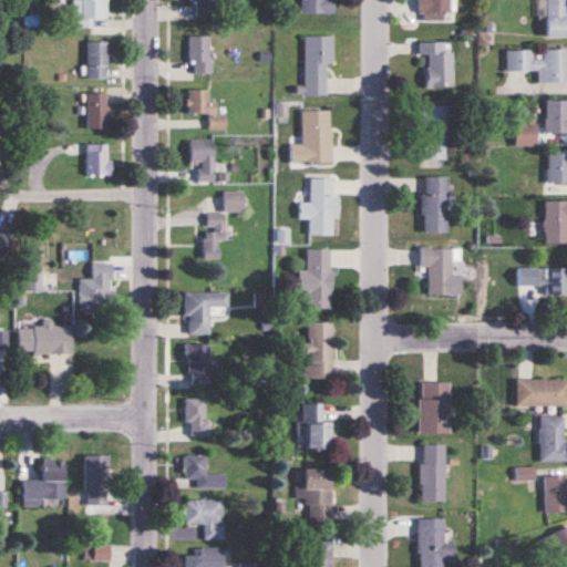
[(73,0),(73,28),(91,28),(91,19),(106,19),(106,0),(73,0)]
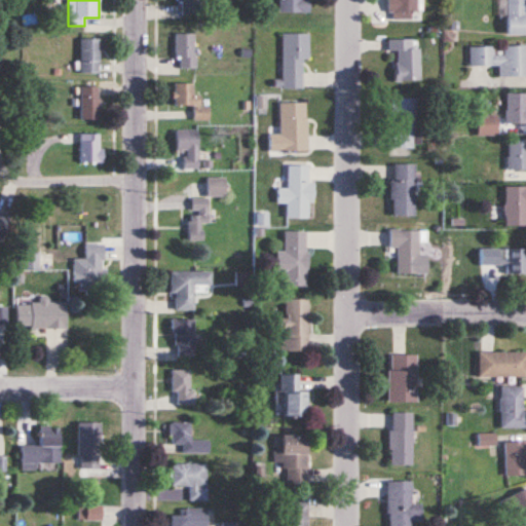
[(175,0),(175,3),(180,3),(180,14),(204,14),(203,0),(175,0)]
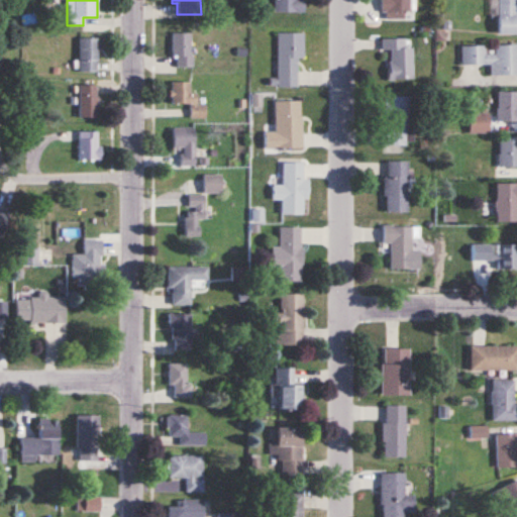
[(275,0),(275,13),(304,13),(304,0),(275,0)]
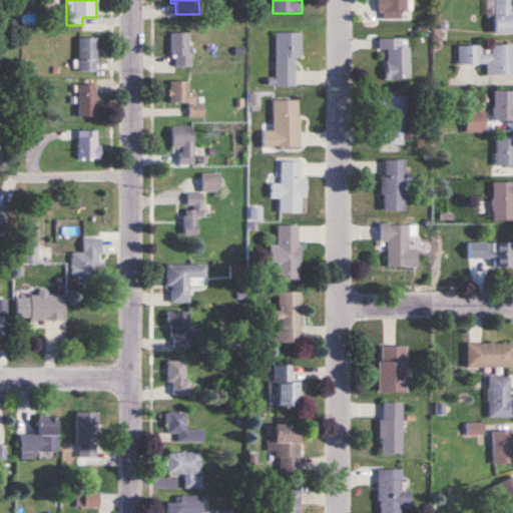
[(407,0),(380,0),(380,13),(407,13),(407,0)]
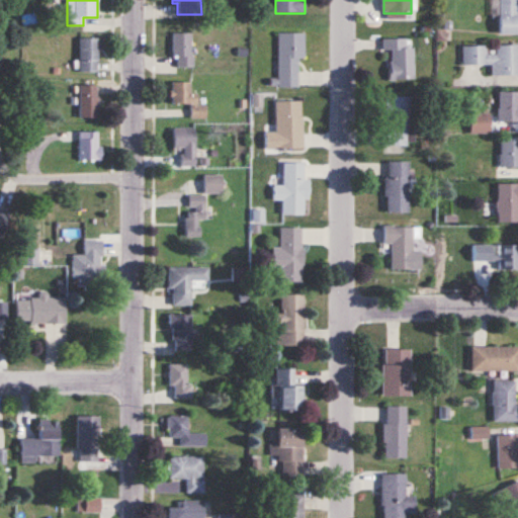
[(517,0),(498,0),(499,33),(517,33),(517,0)]
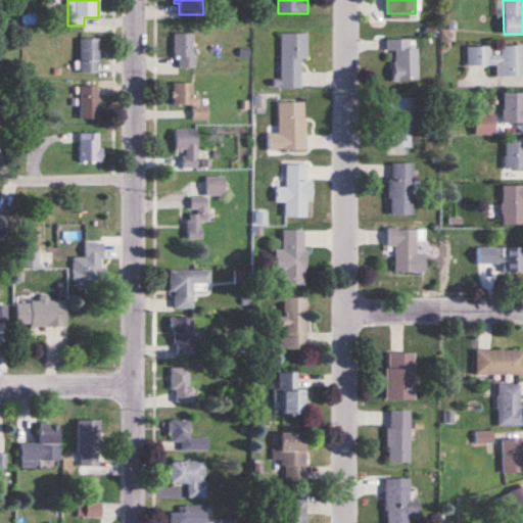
[(174,69),(194,69),(194,34),(174,34),(174,69)]
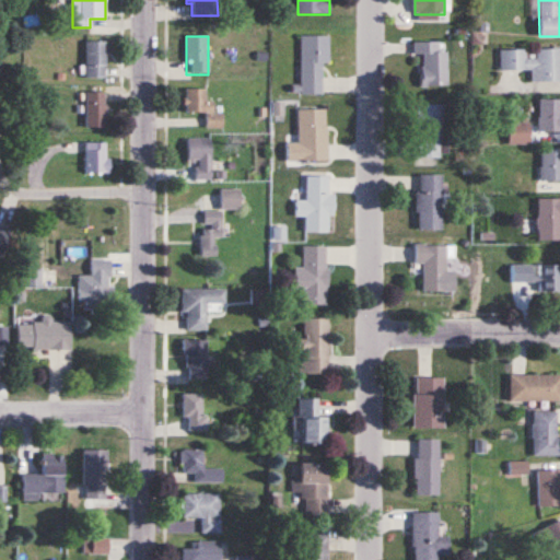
[(329,65),(328,36),(300,36),(300,95),(322,95),(322,65),(329,65)]
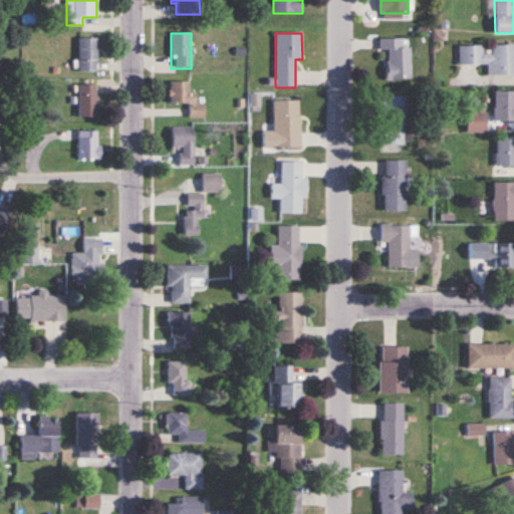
[(96,38),(79,38),(79,71),(96,71),(96,38)]
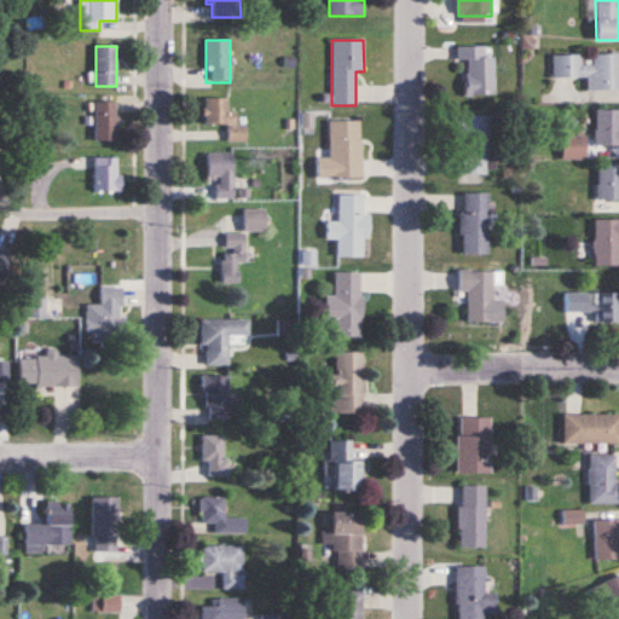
[(493,96),(493,57),(486,57),(486,47),(457,47),(457,62),(466,62),(466,97),(493,96)]
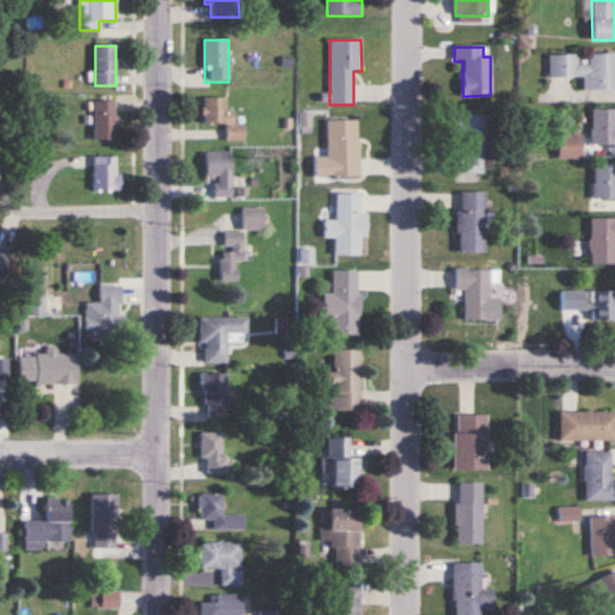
[(614,52),(587,53),(587,64),(579,64),(578,54),(549,55),(549,78),(584,78),(584,90),(614,89),(614,52)]
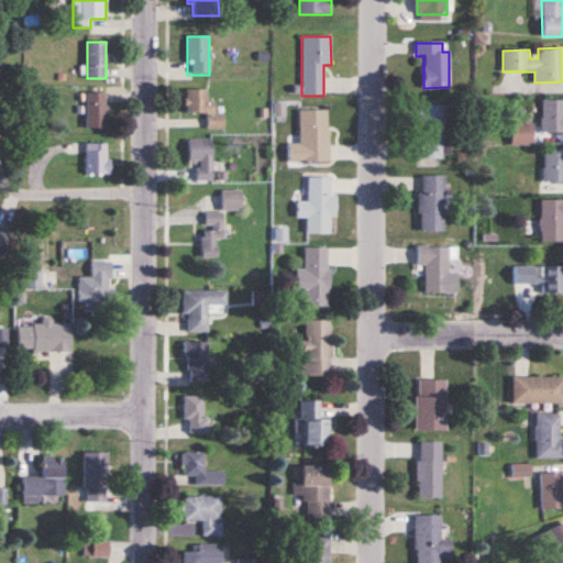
[(186,116),(207,116),(207,131),(223,131),(223,116),(216,116),(216,103),(207,103),(207,90),(186,90),(186,116)]
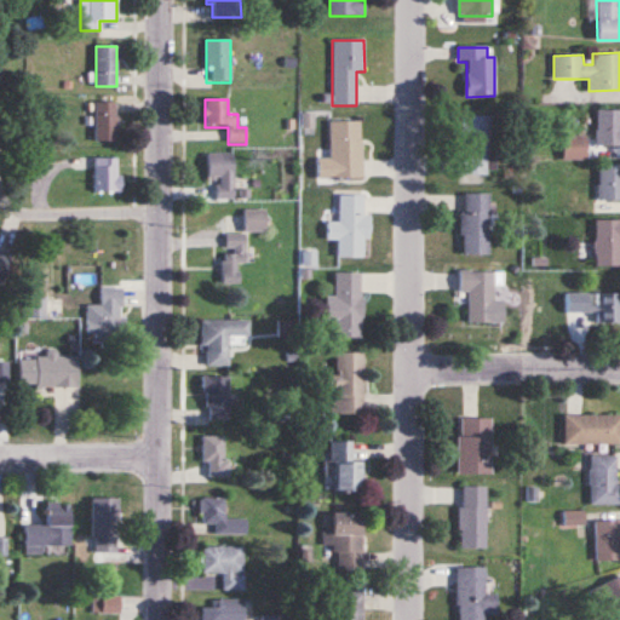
[(116,142),(116,102),(95,102),(95,142),(116,142)]
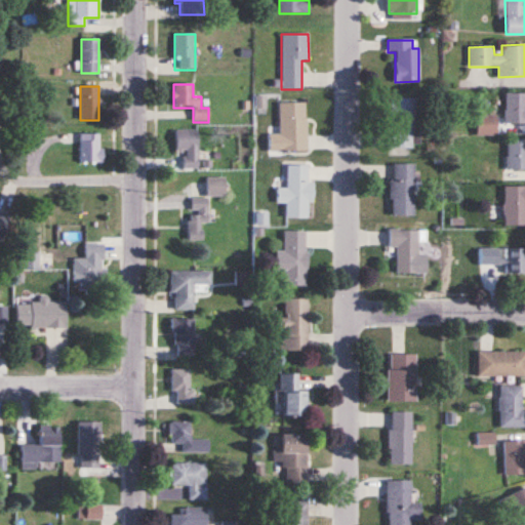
[(506,124),(524,123),(524,92),(506,93),(506,124)]
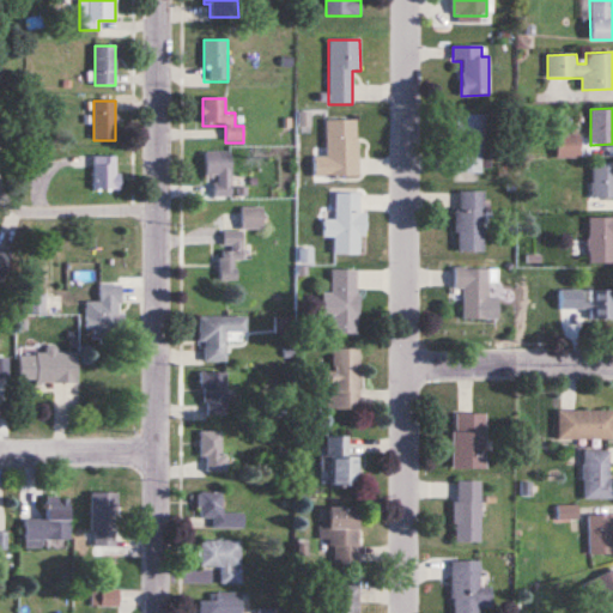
[(455,115),(455,175),(485,175),(485,115),(455,115)]
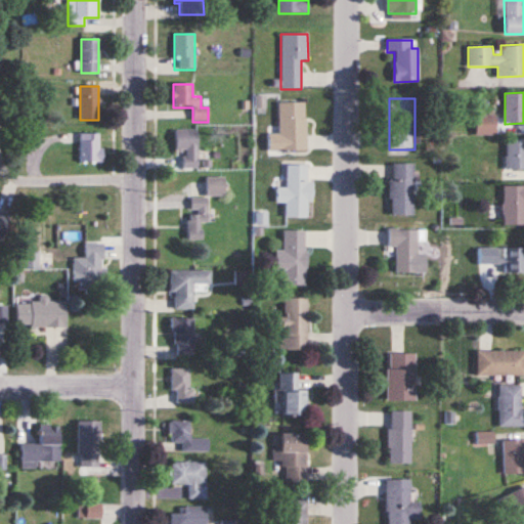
[(277,103),(277,150),(305,150),(305,103),(277,103)]
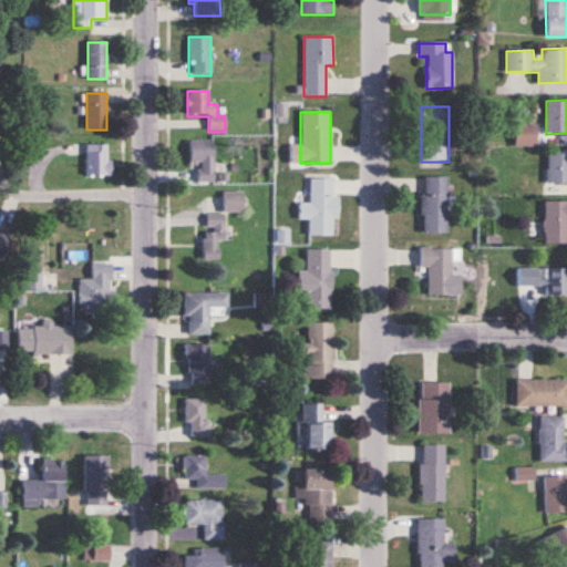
[(516,146),(534,146),(534,125),(516,125),(516,146)]
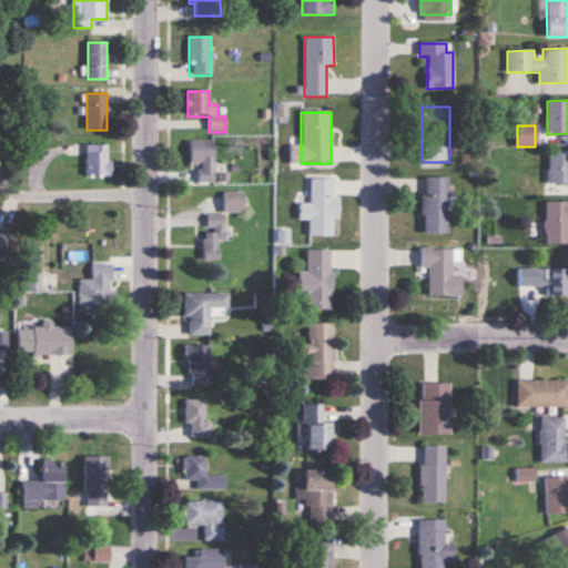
[(199,163),(199,183),(214,183),(214,141),(190,141),(190,163),(199,163)]
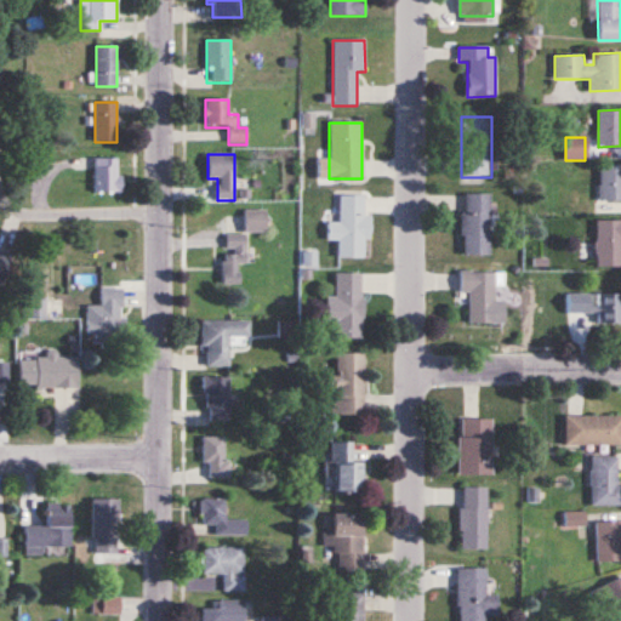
[(95,193),(119,193),(119,159),(95,159),(95,193)]
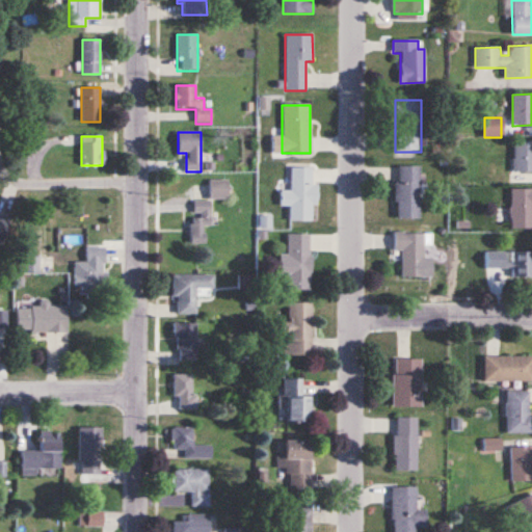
[(531,141),(513,141),(513,173),(531,171),(531,141)]
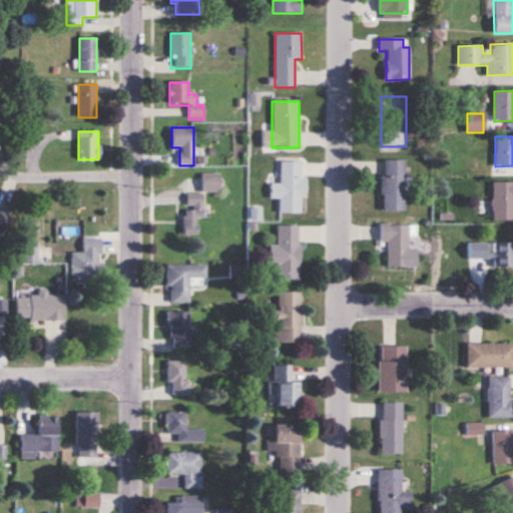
[(404,211),(404,161),(382,161),(382,211),(404,211)]
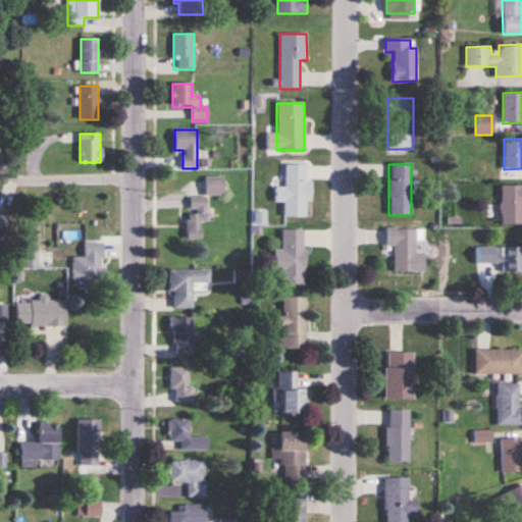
[(305,165),(285,165),(284,188),(275,188),(275,202),(284,203),(283,217),(306,217),(306,202),(311,202),(312,181),(305,181),(305,165)]
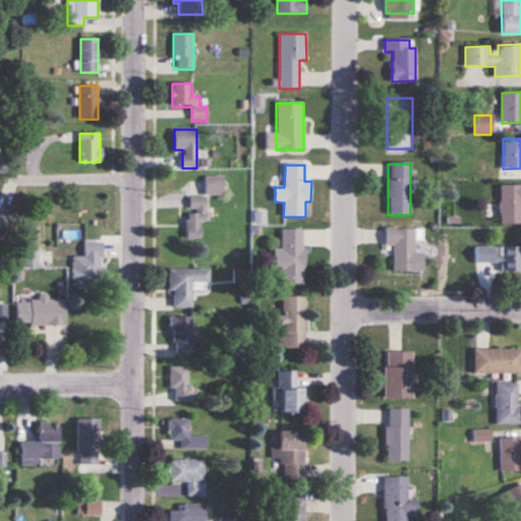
[(206,194),(223,194),(223,177),(206,177),(206,194)]
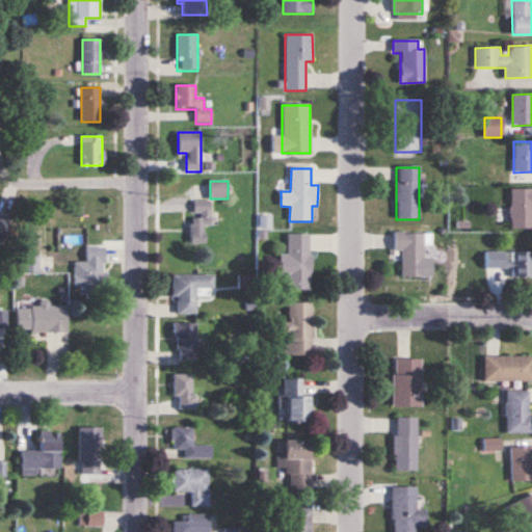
[(531,189),(510,189),(510,231),(531,230),(531,189)]
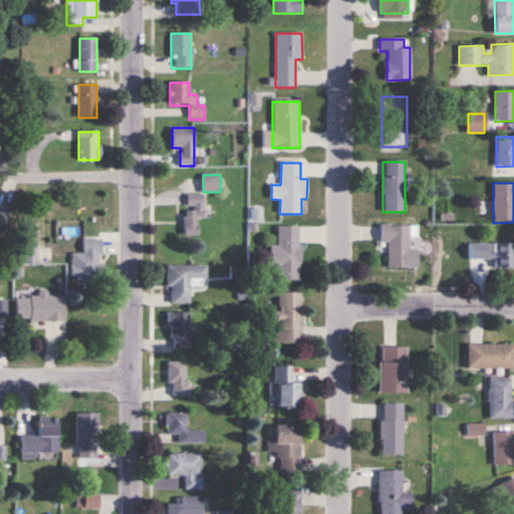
[(203,195),(185,195),(185,236),(203,236),(203,195)]
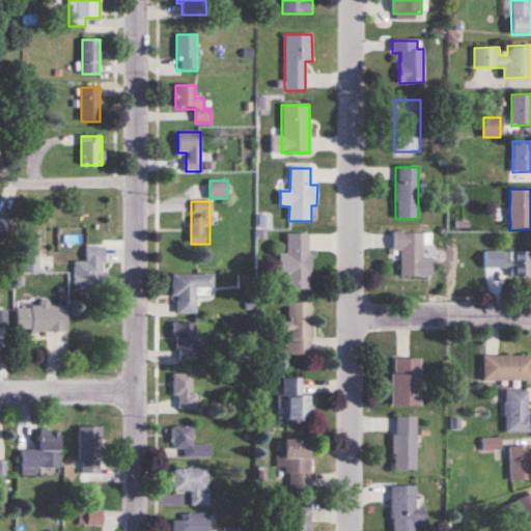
[(8,218),(0,216),(0,238),(4,239),(8,218)]
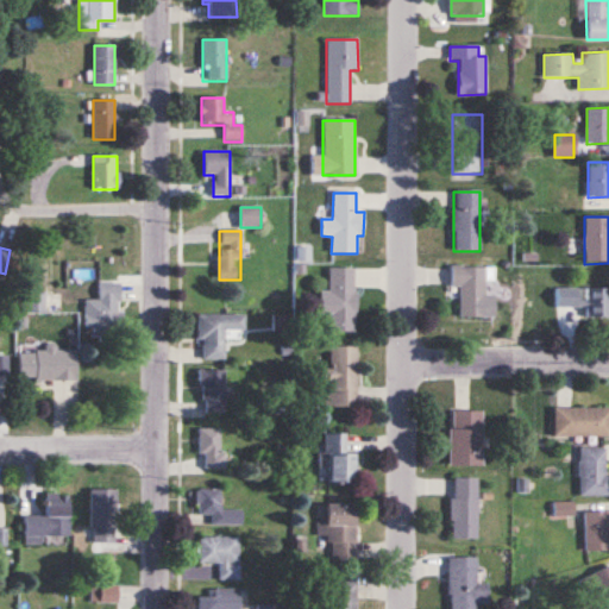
[(485,318),(485,268),(451,268),(451,288),(459,288),(459,318),(485,318)]
